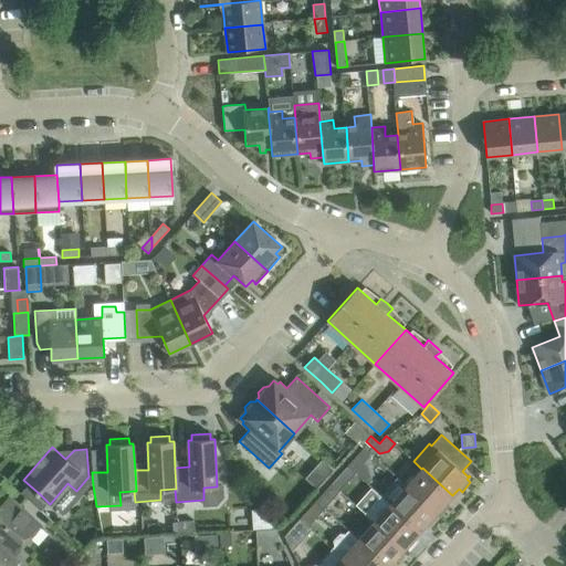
[(364,448),(347,465),(356,473),(371,456),(364,448)]
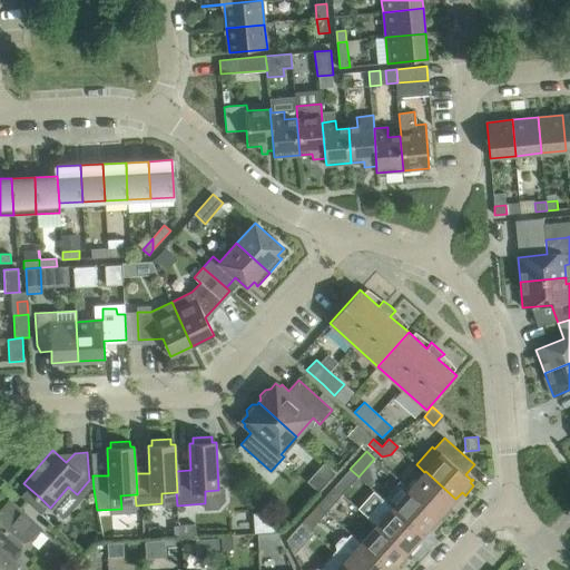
[(424,472),(416,464),(401,482),(410,489),(409,490),(440,517),(441,516),(444,519),(453,509),(450,507),(455,499),(425,471),(424,472)]
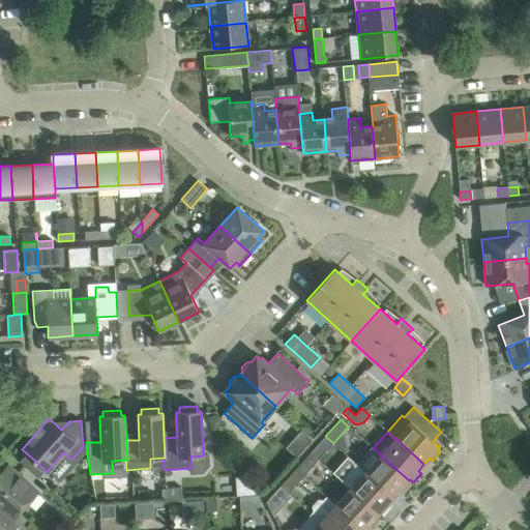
[(333,443),(325,436),(311,452),(318,460),(333,443)]
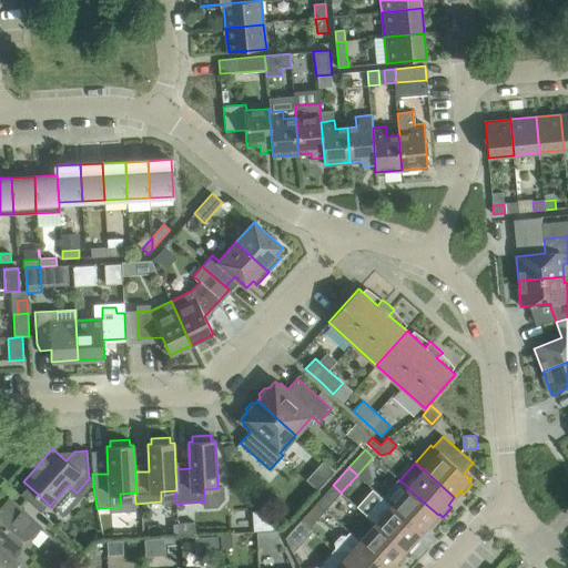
[(408,487),(399,480),(383,499),(422,533),(428,526),(432,529),(440,519),(437,517),(438,515),(407,488),(408,487)]
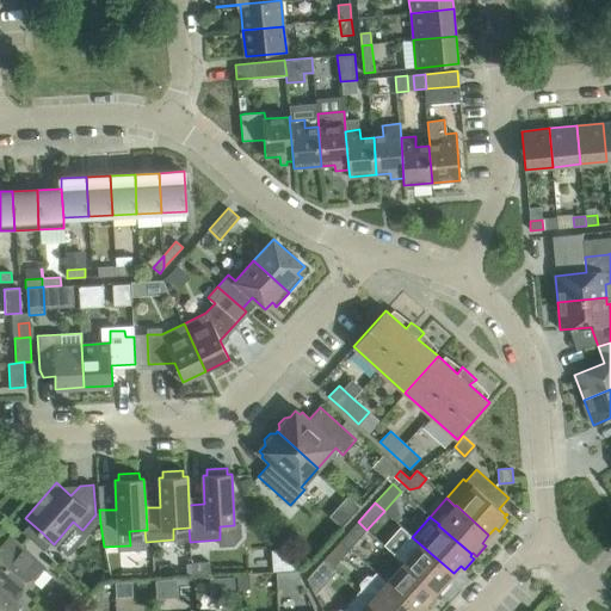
[(340,541),(350,549),(366,530),(358,522),(340,541)]
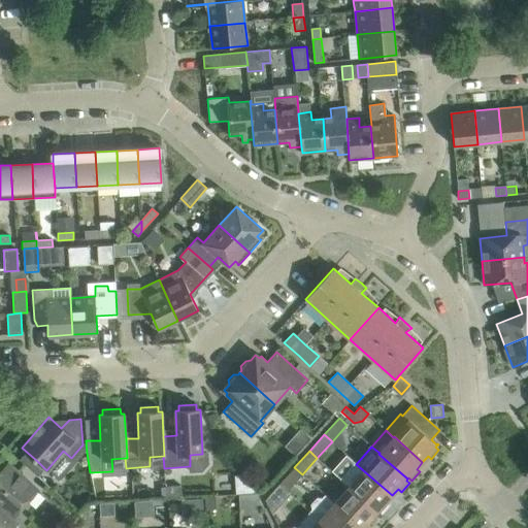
[(0,527),(1,527),(13,527),(20,522),(13,518),(38,490),(8,463),(0,471),(0,527)]
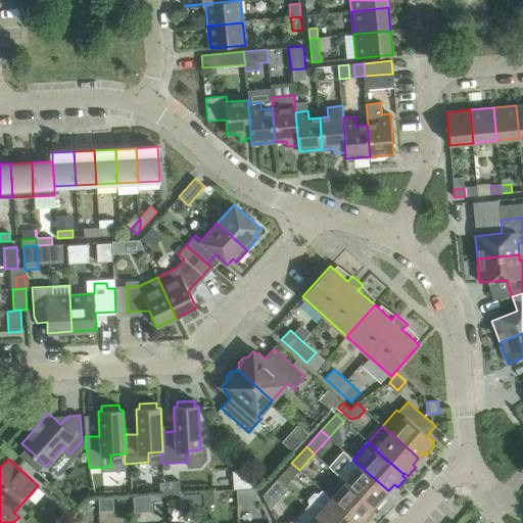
[(352,460),(338,475),(346,482),(374,508),(375,506),(378,509),(386,501),(383,497),(388,490),(352,460)]
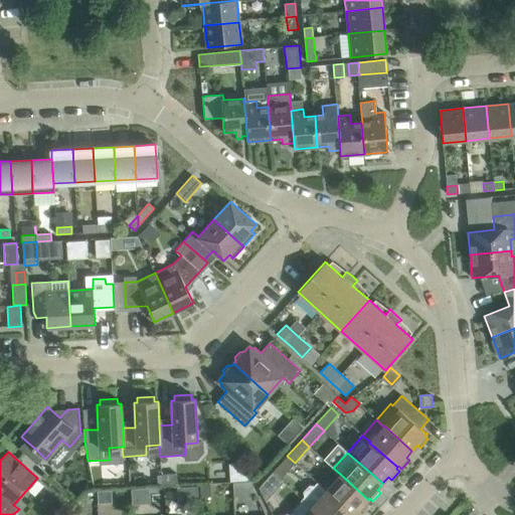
[(287,456),(273,473),(280,479),(295,463),(287,456)]
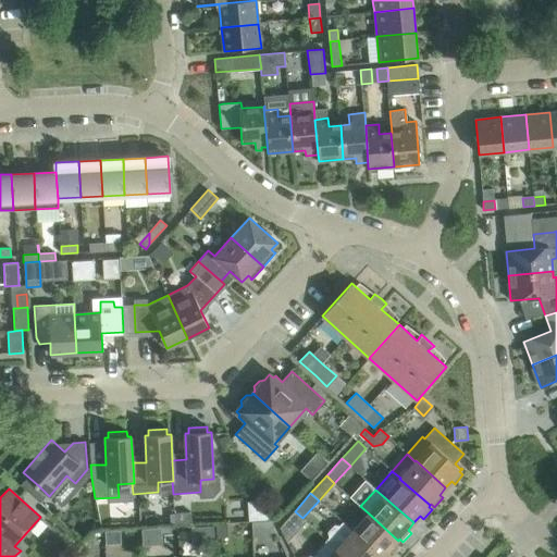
[(190,512),(174,514),(174,527),(192,525),(190,512)]
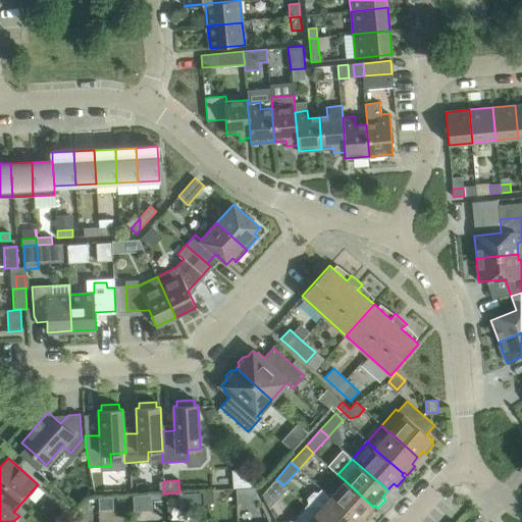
[(346,481),(330,498),(357,521),(359,521),(373,507),(346,481)]
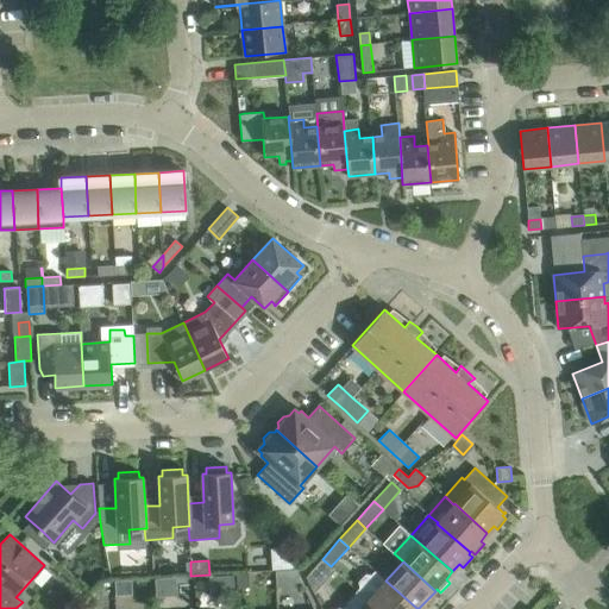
[(297,569),(289,570),(290,584),(301,583),(297,576),(297,570),(297,569)]
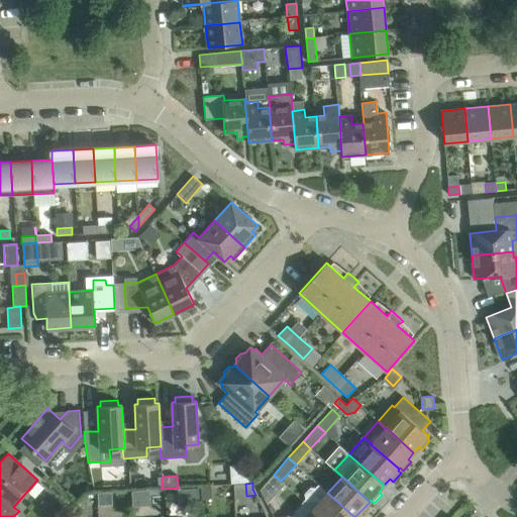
[(304,501),(313,509),(321,516),(353,516),(327,493),(318,485),(315,488),(310,487),(304,494),(306,499),(304,501)]
